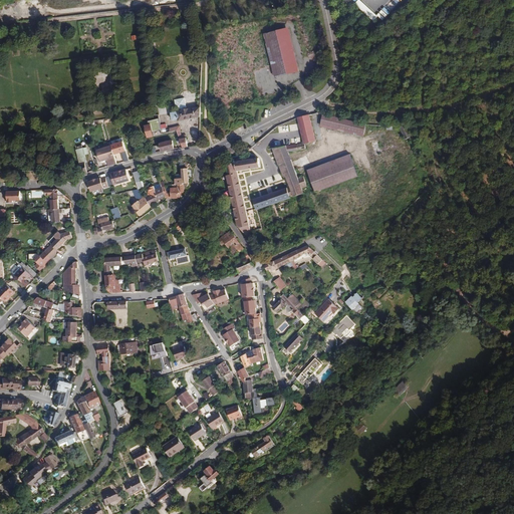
[(293,73),(283,30),(264,35),(274,78),(293,73)]
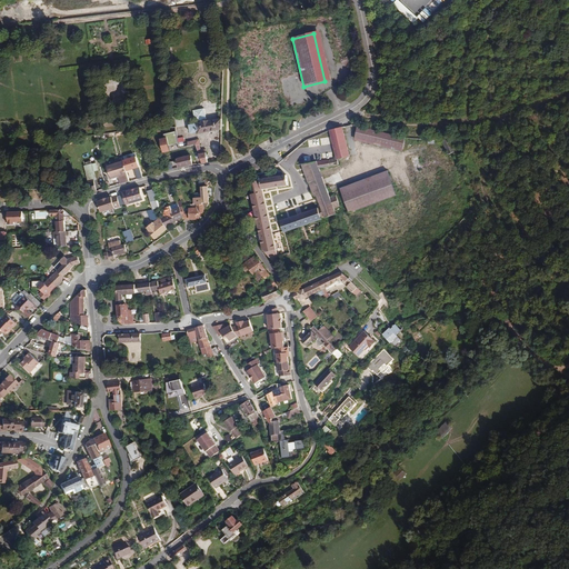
[(207,119),(205,108),(193,110),(196,121),(197,121),(198,123),(206,122),(205,120),(207,119)]
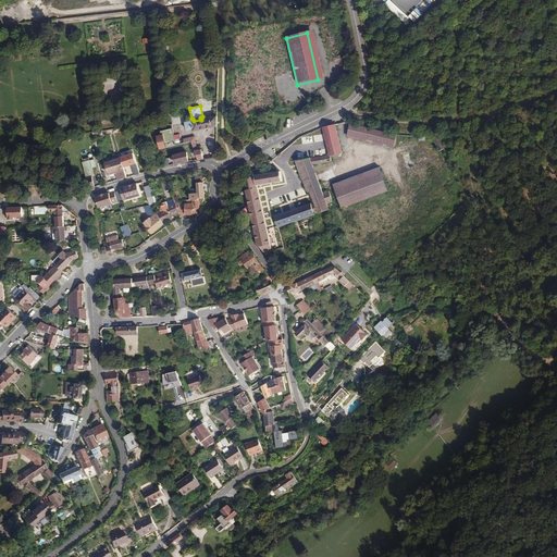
[(217,126),(218,116),(201,120),(194,121),(185,122),(187,131),(194,128),(194,132),(217,126)]
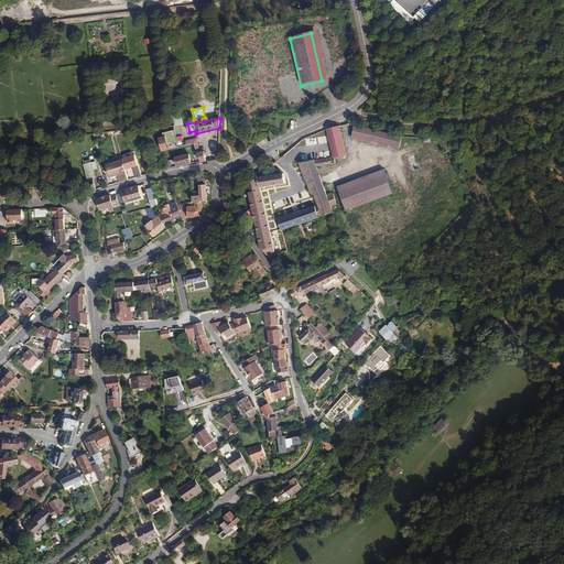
[(402,133),(355,125),(351,139),(400,148),(402,133)]
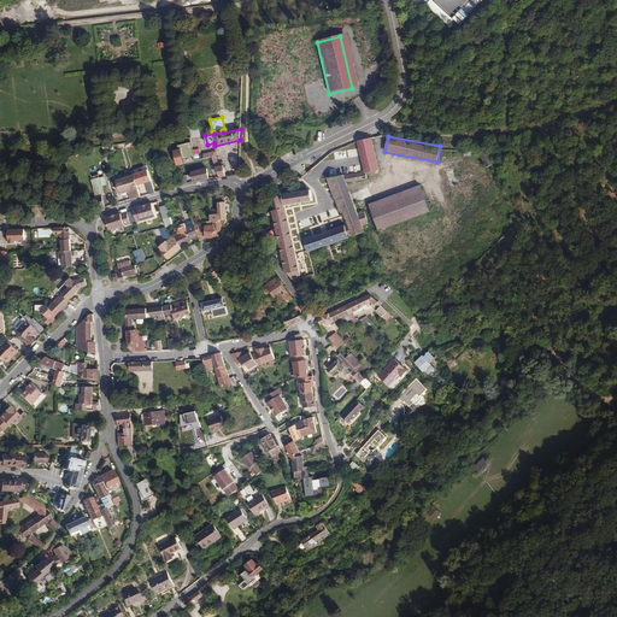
[(358,141),(365,172),(366,172),(380,169),(371,137),(358,141)]
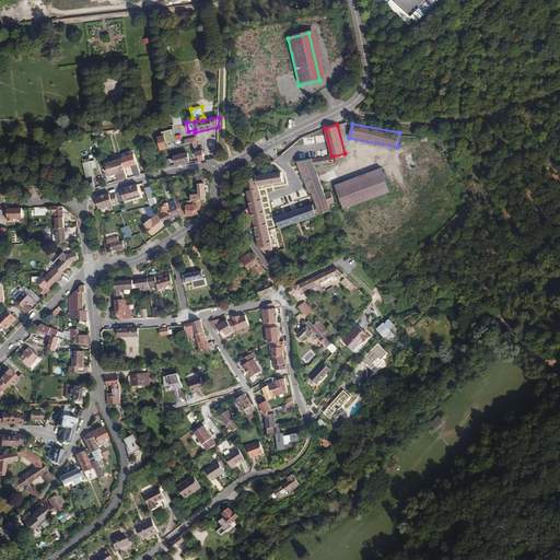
[(456,138),(450,126),(442,129),(448,141),(456,138)]
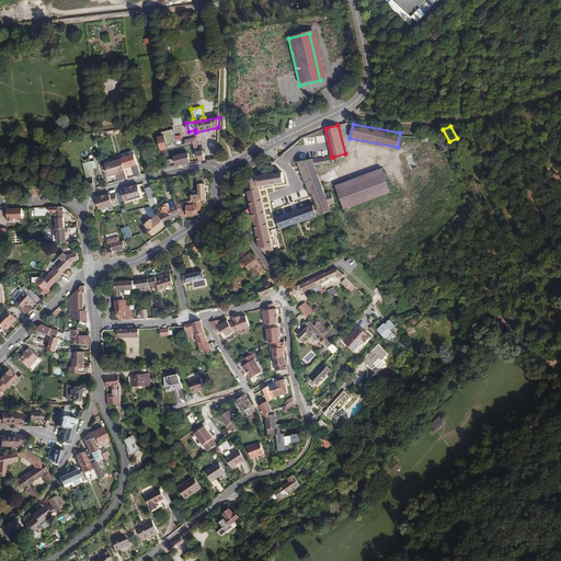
[(175,145),(171,130),(163,133),(167,147),(175,145)]
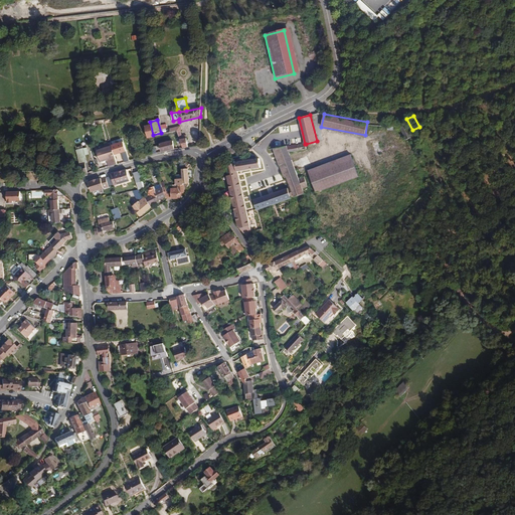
[(182,136),(180,126),(170,129),(171,132),(178,131),(183,148),(188,147),(186,135),(182,136)]
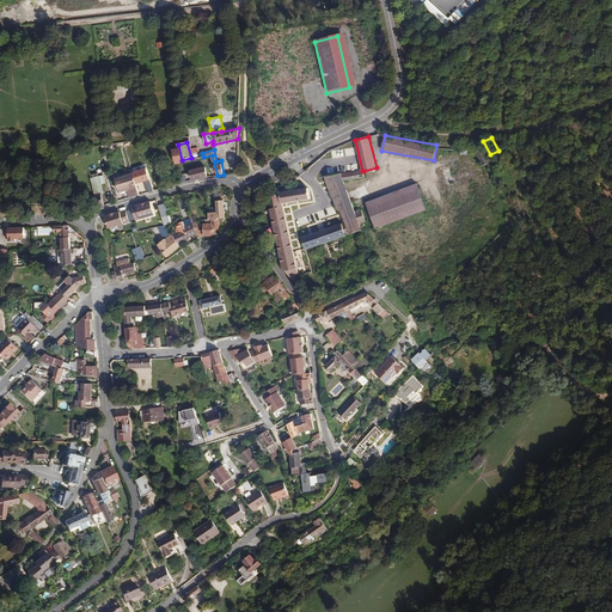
[(152,169),(147,155),(133,160),(138,173),(152,169)]
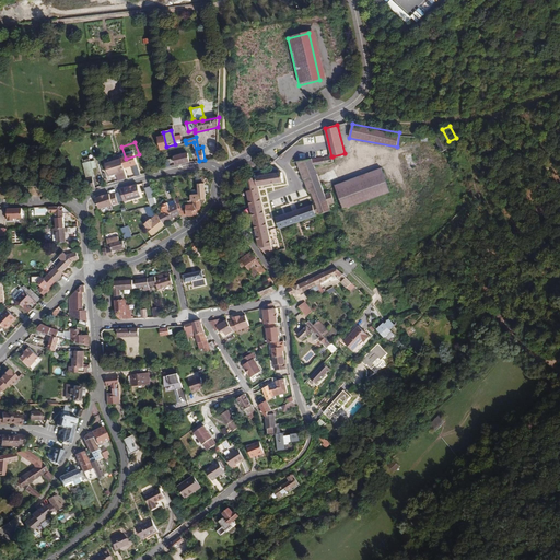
[(189,162),(187,153),(174,156),(175,158),(176,165),(189,162)]
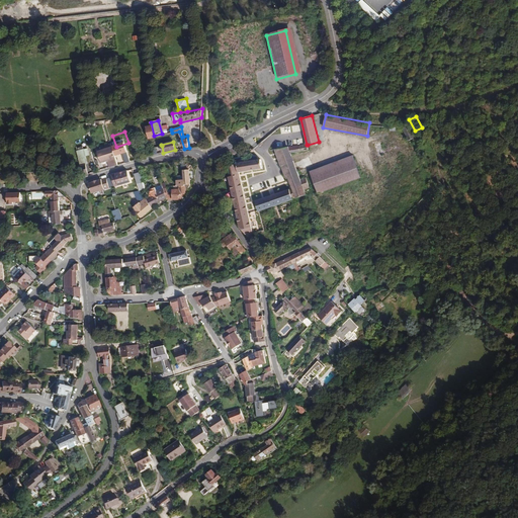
[(374,144),(377,157),(384,155),(381,142),(374,144)]
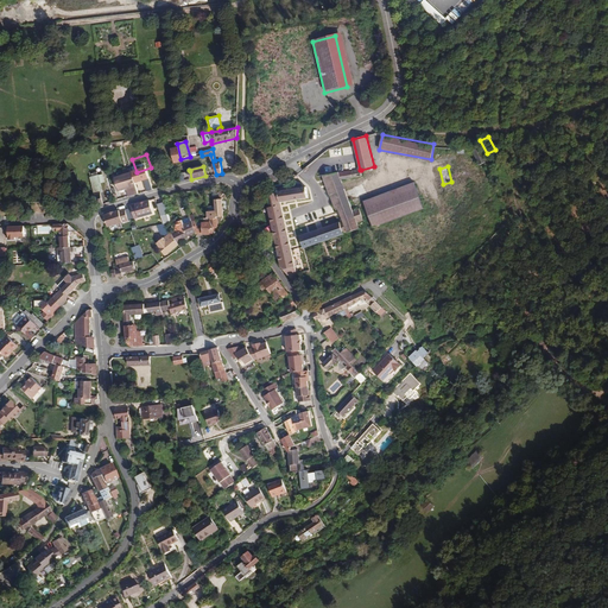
[(361,170),(360,170),(340,175),(323,175),(328,189),(342,183),(342,182),(353,178),(362,175),(361,170)]
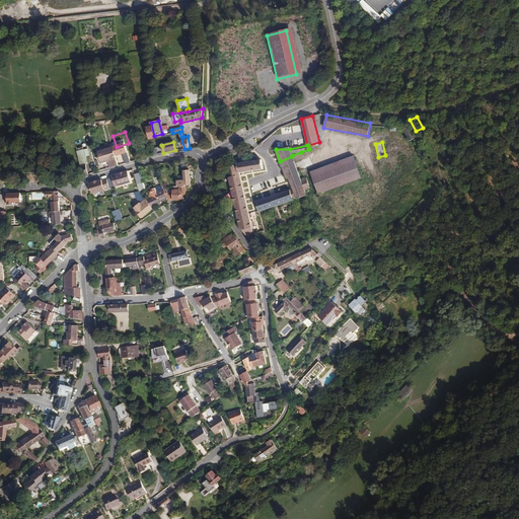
[(84,150),(83,147),(77,149),(77,151),(79,158),(78,158),(80,166),(88,164),(86,157),(86,156),(89,155),(87,149),(84,150)]
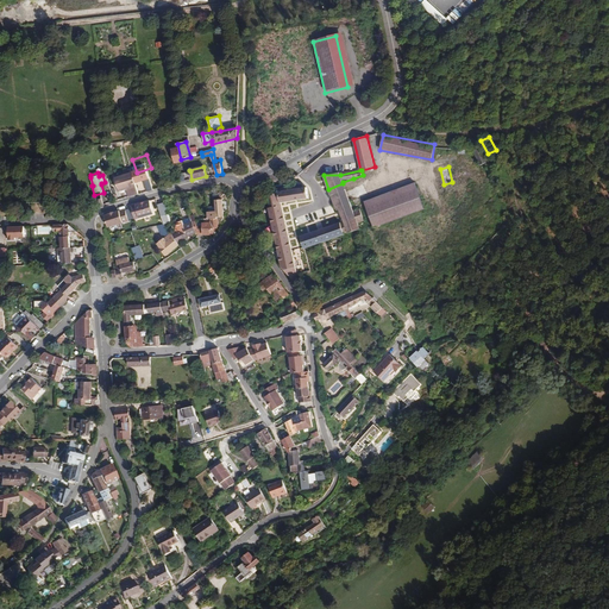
[(139,194),(132,173),(115,177),(119,192),(127,189),(130,196),(139,194)]
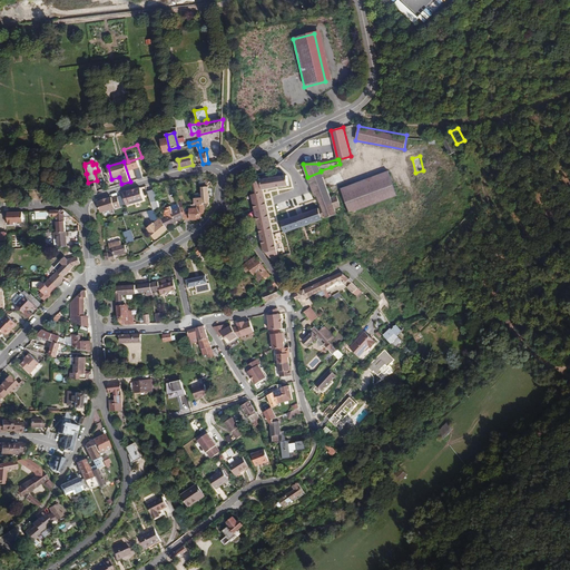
[(323,177),(321,172),(307,177),(310,182),(323,177)]
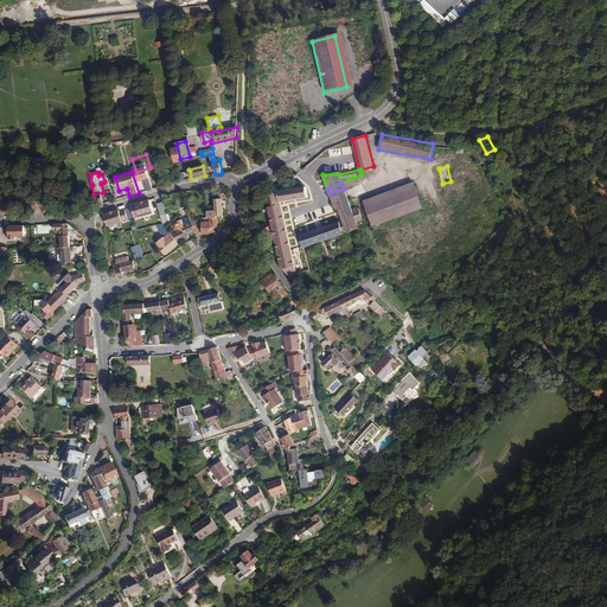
[(423,209),(414,183),(364,200),(374,227),(423,209)]
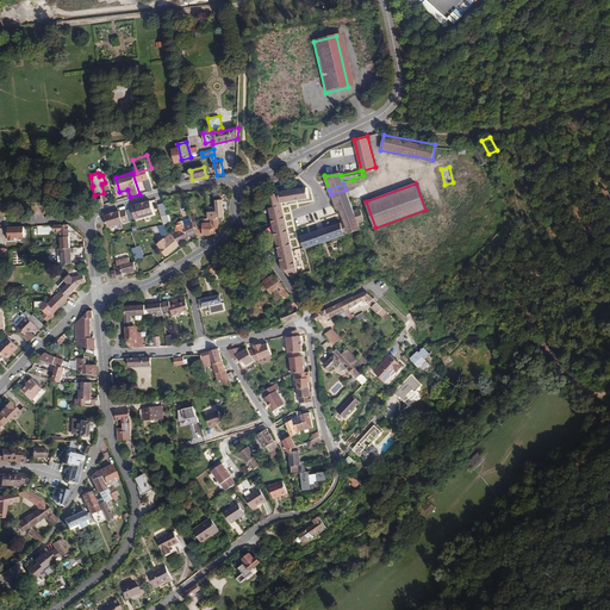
[(288,190),(286,185),(272,197),(275,207),(269,209),(282,267),(293,281),(299,280),(281,203),(309,198),(307,187),(290,191),(290,190),(288,190)]
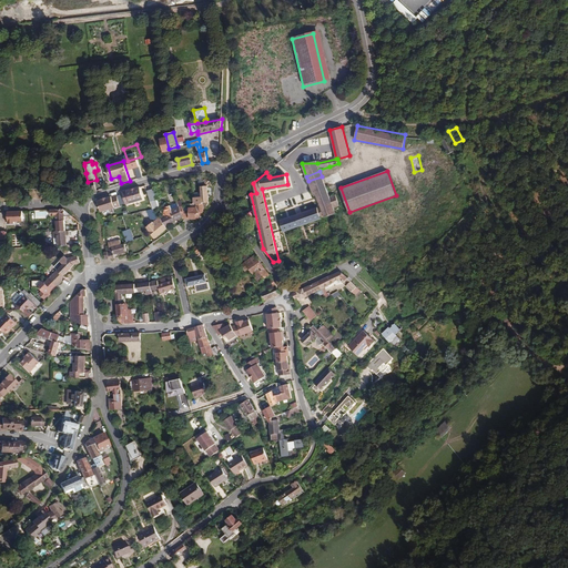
[(201,186),(203,203),(203,206),(206,206),(209,202),(208,186),(211,183),(210,181),(203,176),(203,179),(205,181),(201,186)]
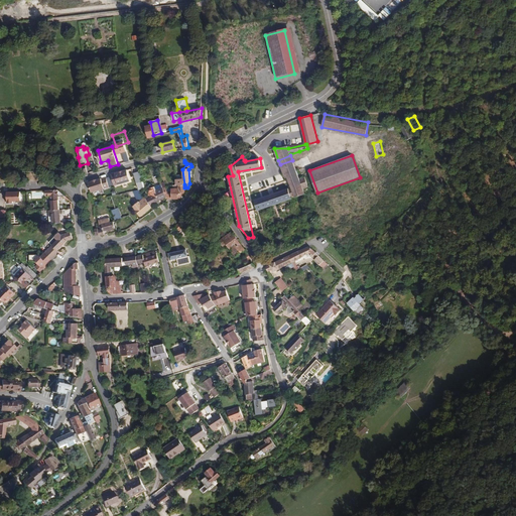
[(299,179),(292,160),(280,164),(285,177),(287,177),(291,187),(255,201),(258,211),(305,194),(303,188),(308,186),(305,177),(299,179)]
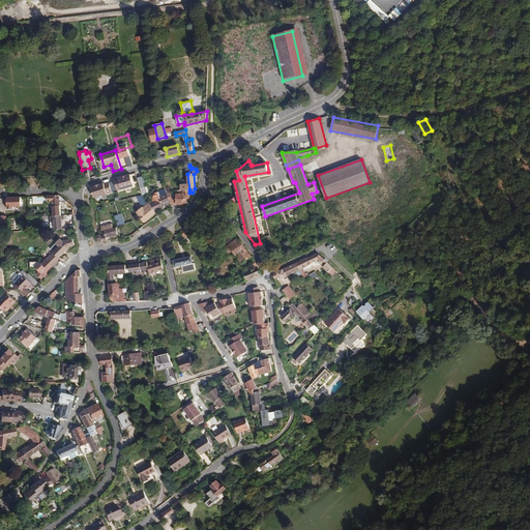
[(90,178),(88,168),(78,171),(81,181),(90,178)]
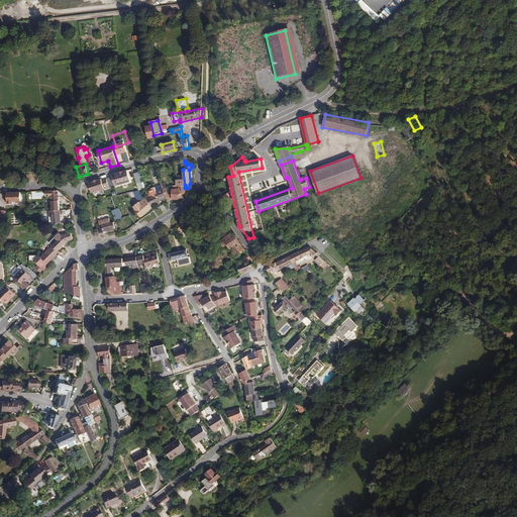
[(127,171),(111,175),(114,186),(118,185),(131,182),(127,171)]
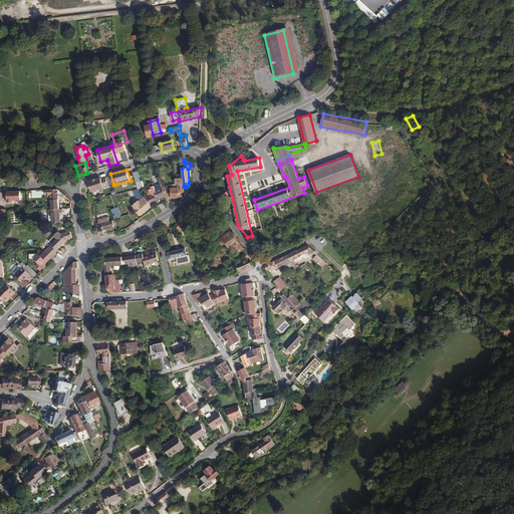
[(144,180),(140,171),(134,173),(138,182),(144,180)]
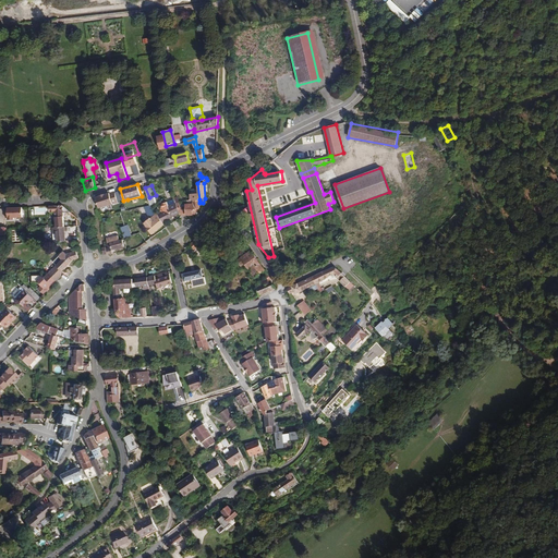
[(100,196),(96,197),(99,208),(118,203),(114,192),(105,195),(105,194),(100,196)]
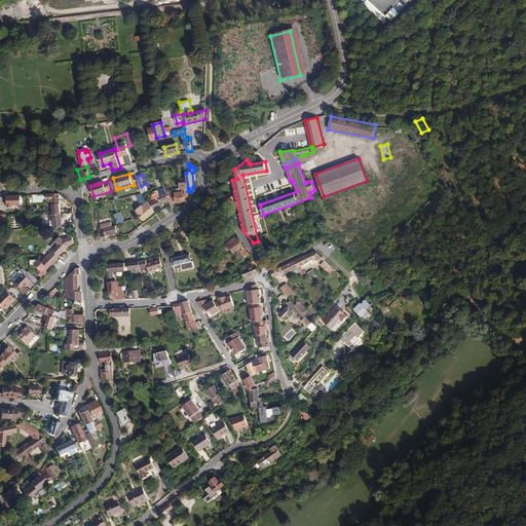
[(188,191),(188,188),(185,191),(185,189),(180,189),(177,189),(177,193),(176,193),(177,196),(172,197),(170,192),(167,192),(170,202),(184,202),(189,195),(188,191)]
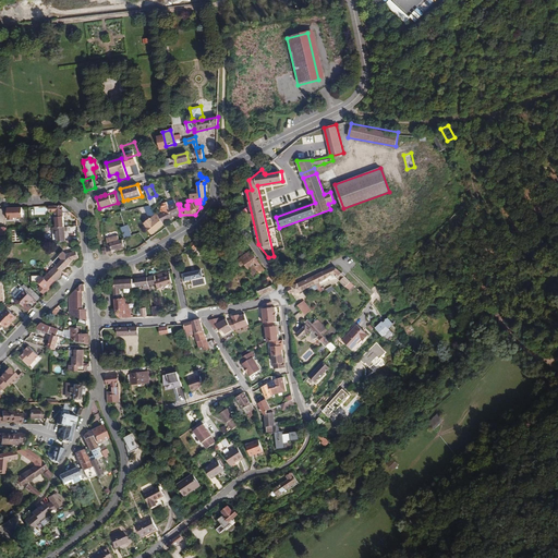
[(178,208),(177,205),(176,201),(171,202),(171,201),(167,203),(168,203),(158,206),(162,216),(166,220),(179,214),(178,208)]
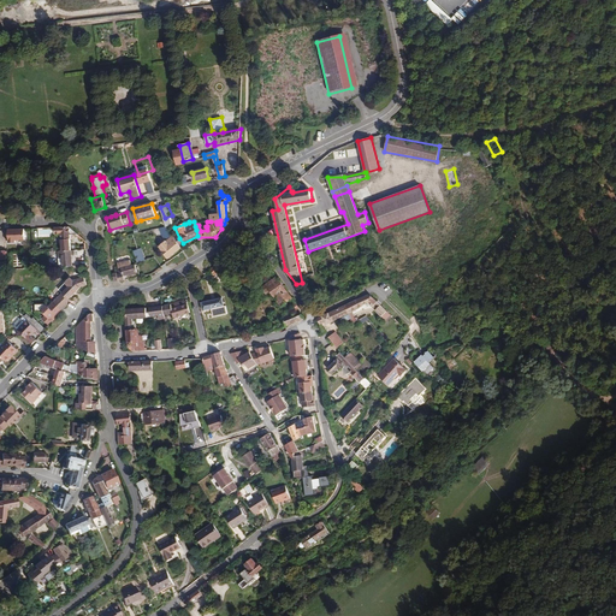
[(302,238),(321,232),(319,224),(300,230),(302,238)]
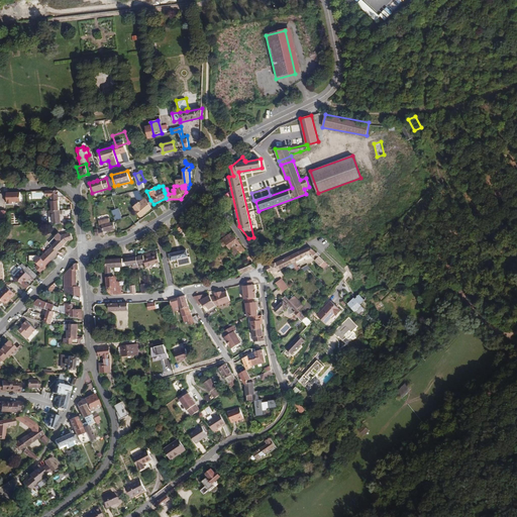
[(50,196),(52,211),(60,210),(59,197),(63,197),(68,201),(69,200),(59,190),(45,191),(45,196),(50,196)]
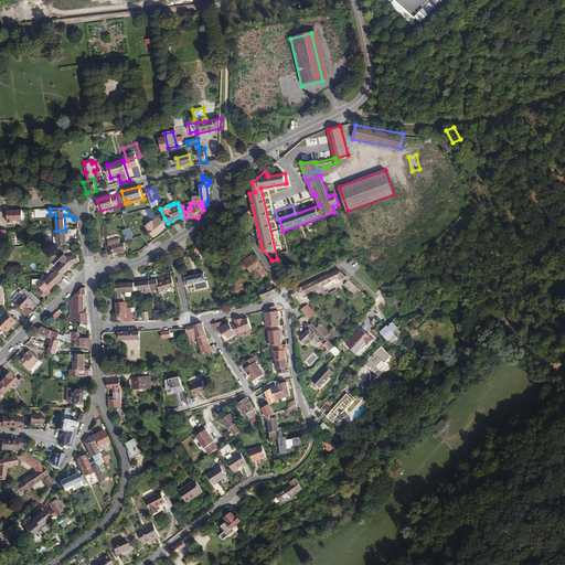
[(161,219),(163,219),(161,215),(158,217),(153,208),(147,209),(150,217),(153,219),(155,220),(153,222),(152,221),(146,226),(153,237),(160,233),(167,227),(161,219)]
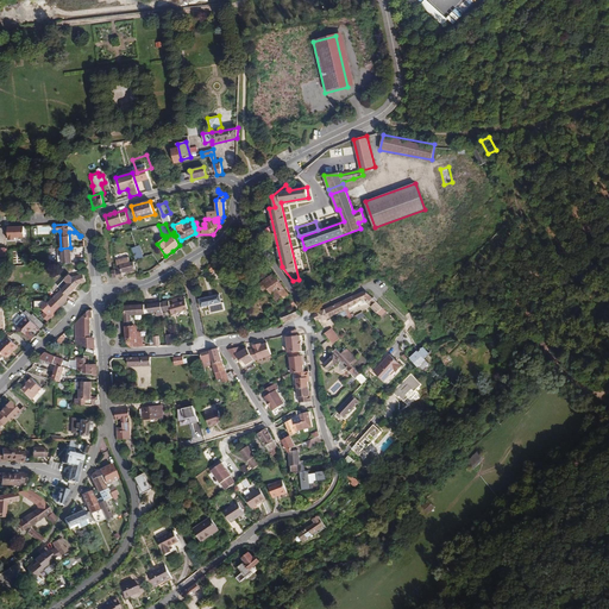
[(24,226),(7,227),(7,239),(25,239),(24,226)]
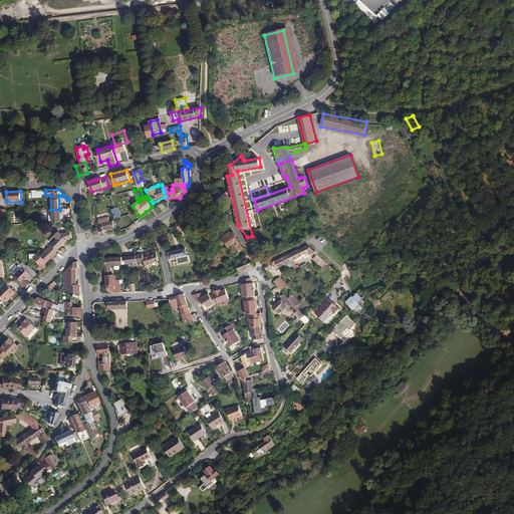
[(59,209),(51,210),(49,210),(50,215),(53,214),(54,223),(61,222),(61,213),(64,213),(63,209),(59,209)]
